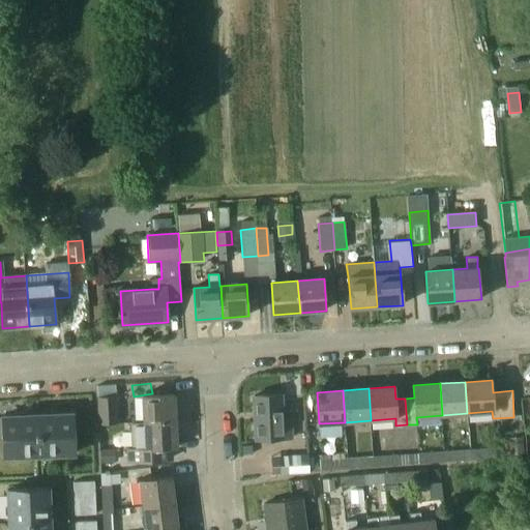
[(253,395),(255,441),(294,439),(293,422),(285,422),(284,393),(253,395)]
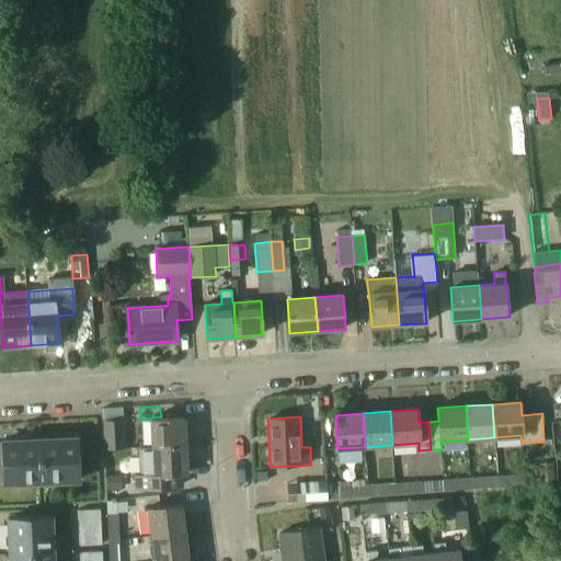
[(152,447),(185,446),(184,418),(151,420),(152,447)]
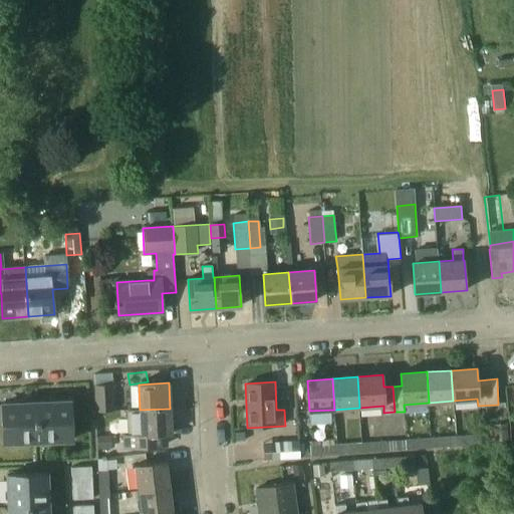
[(95,386),(96,412),(108,411),(107,384),(95,386)]
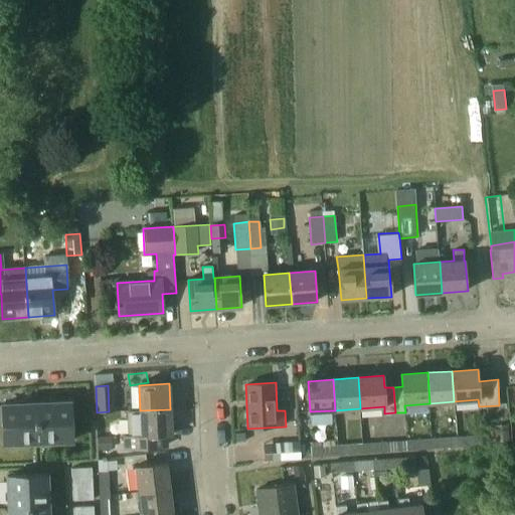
[(54,406),(55,442),(73,441),(71,401),(54,402),(55,406),(54,406)]
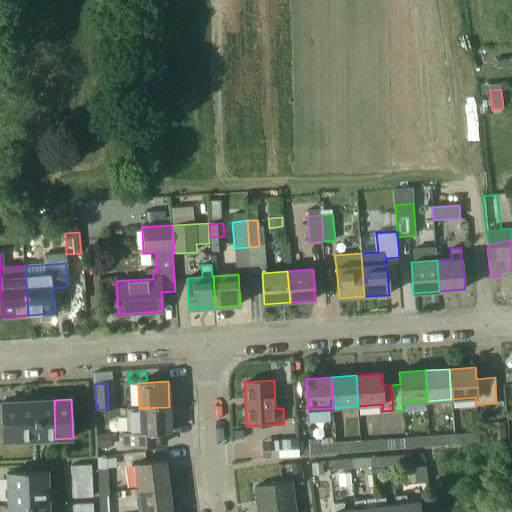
[(20,406),(21,440),(38,440),(36,400),(26,401),(26,406),(20,406)]
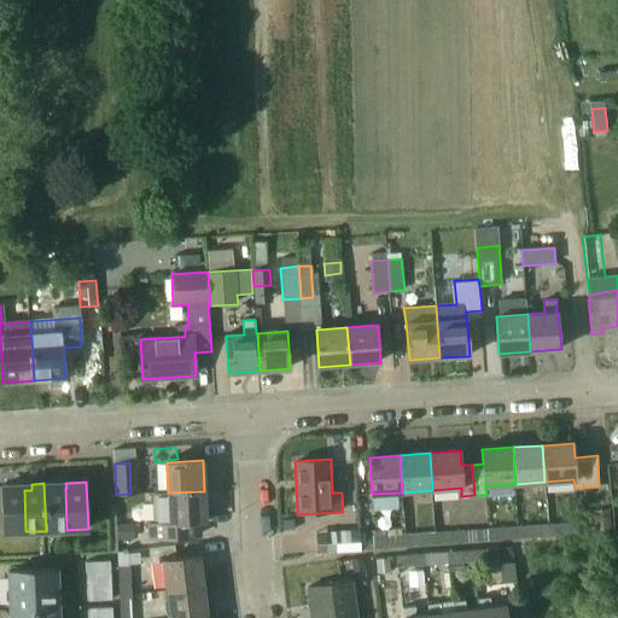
[(44,483),(46,531),(66,530),(65,488),(57,489),(57,483),(44,483)]
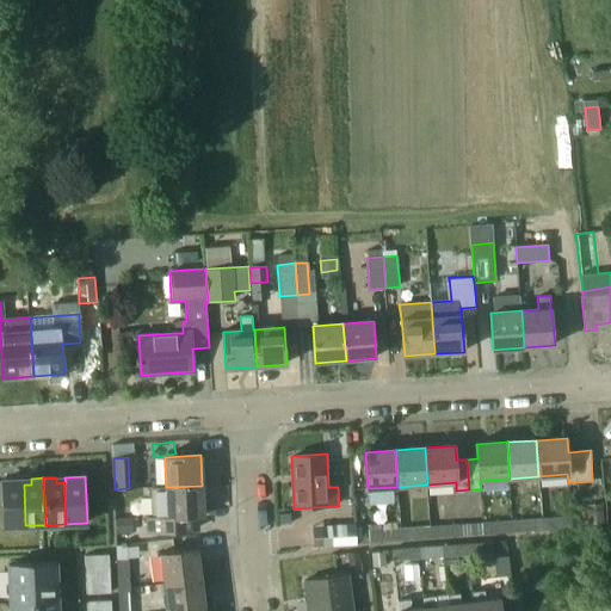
[(25,525),(24,485),(23,485),(22,479),(2,480),(5,526),(25,525)]
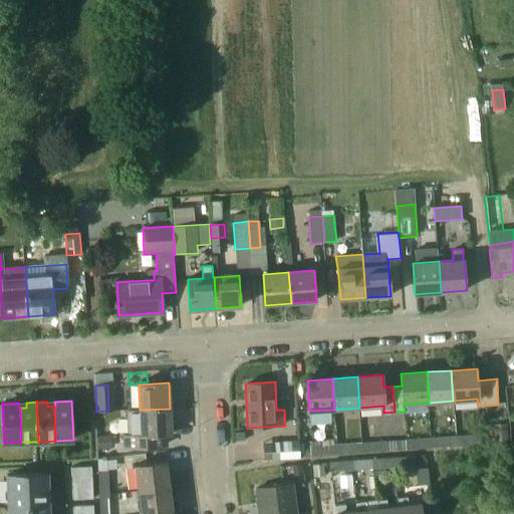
[(170,409),(140,410),(127,411),(129,435),(123,435),(123,448),(164,447),(164,434),(172,434),(170,409)]
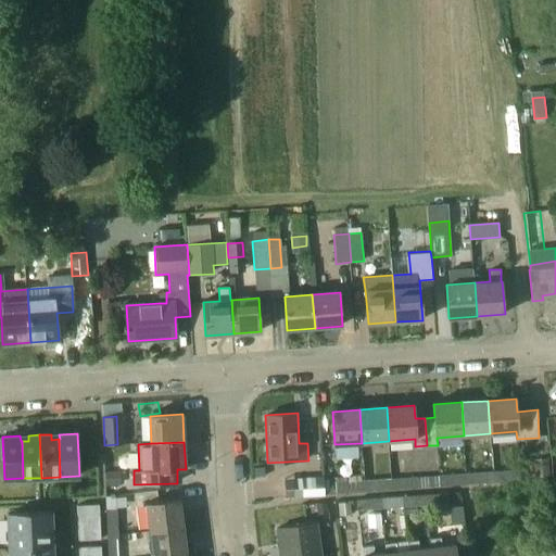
[(520,481),(520,470),(493,472),(493,483),(520,481)]
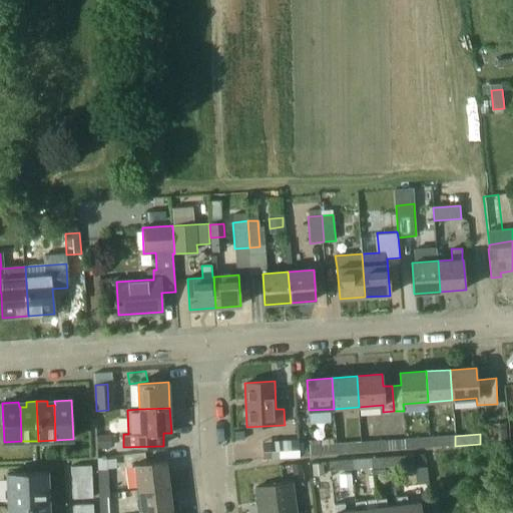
[(430,437),(431,447),(455,446),(455,436),(430,437)]
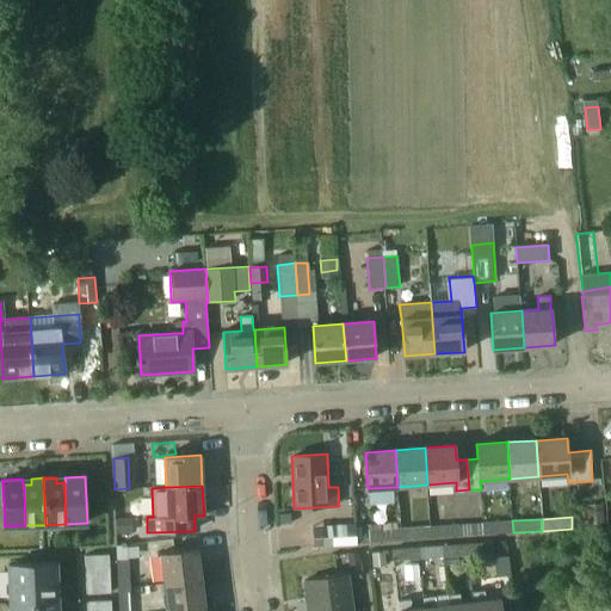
[(470,524),(471,536),(513,532),(512,520),(470,524)]
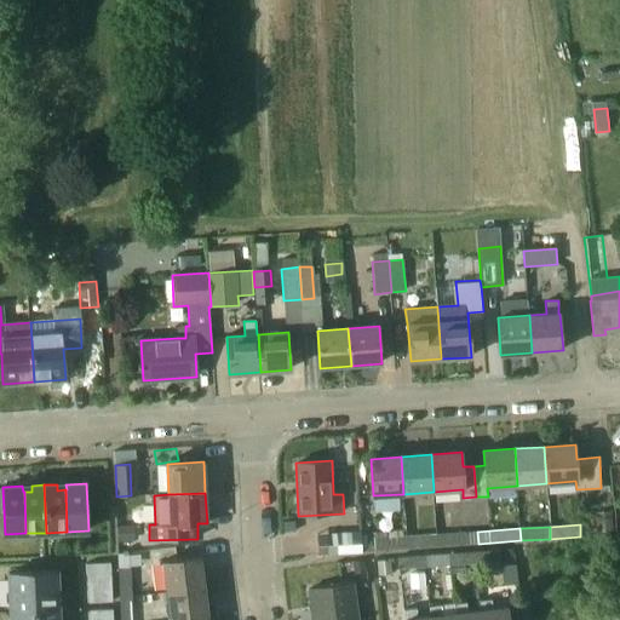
[(437,534),(437,546),(478,544),(477,532),(437,534)]
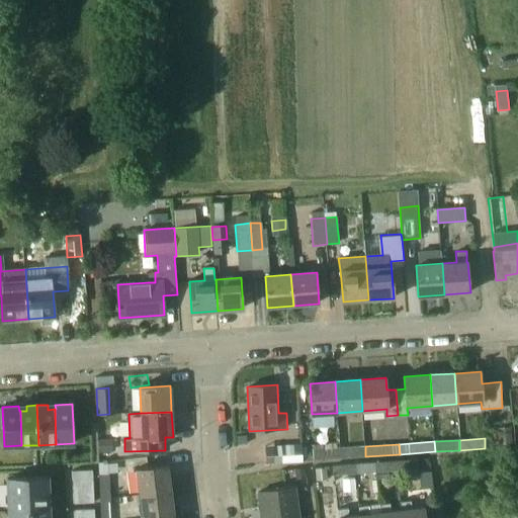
[(277,446),(278,463),(303,461),(301,445),(277,446)]
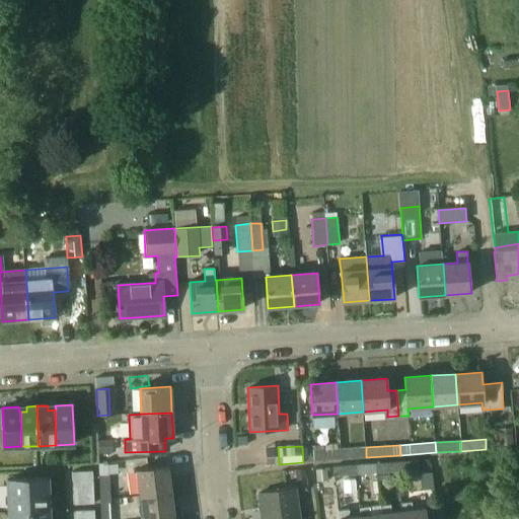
[(341,449),(342,459),(366,457),(366,447),(341,449)]
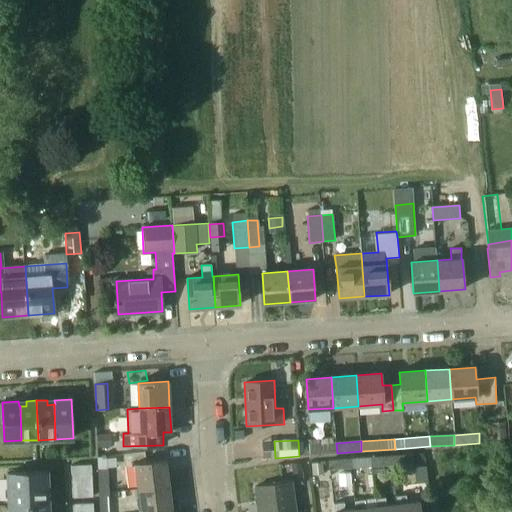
[(336,443),(299,446),(299,455),(337,453),(336,443)]
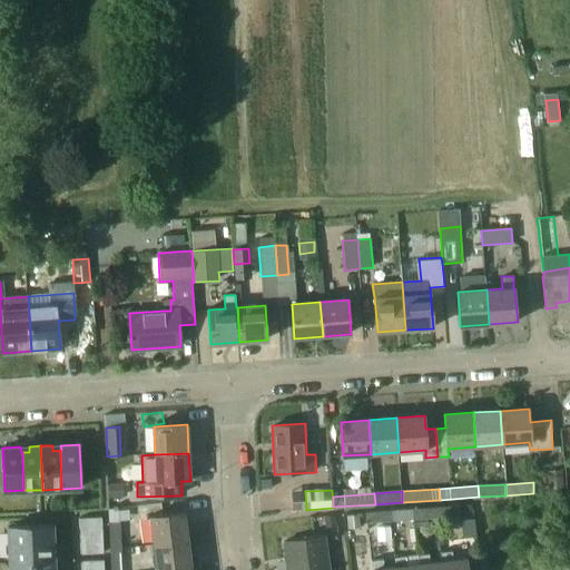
[(461,524),(460,507),(436,508),(438,519),(448,518),(449,524),(461,524)]
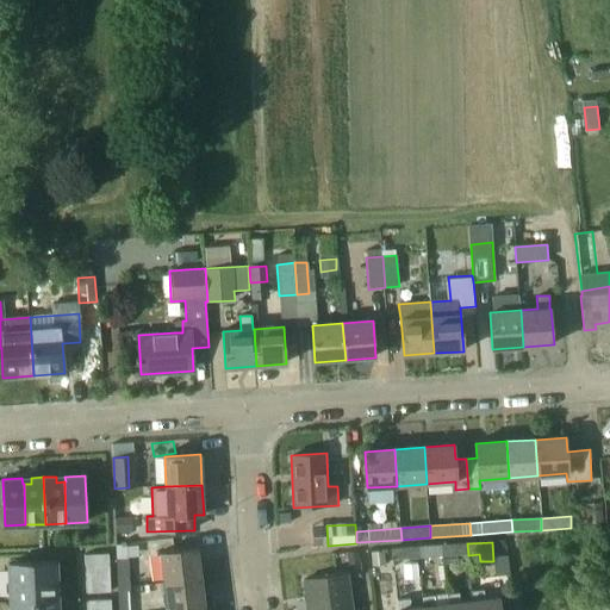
[(117,579),(129,578),(126,543),(116,545),(117,579)]
